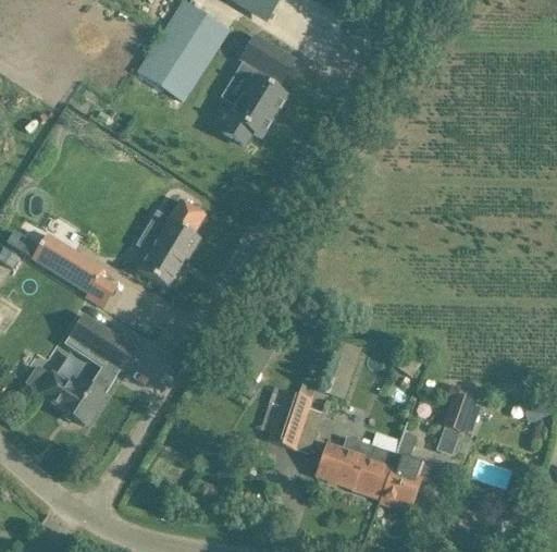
[(150,53),(138,72),(182,100),(227,28),(185,0),(162,34),(150,53)]
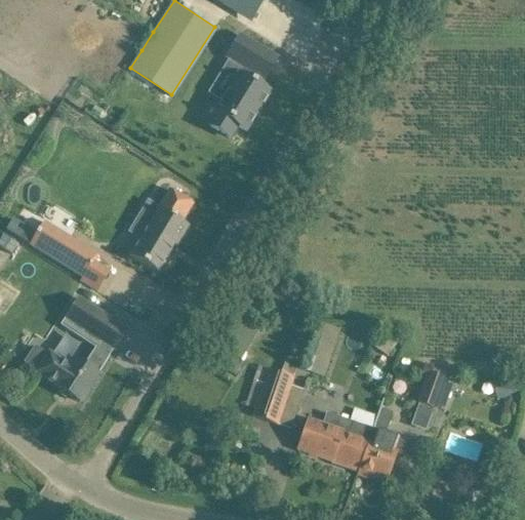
[(216,0),(234,10),(240,0),(216,0)]
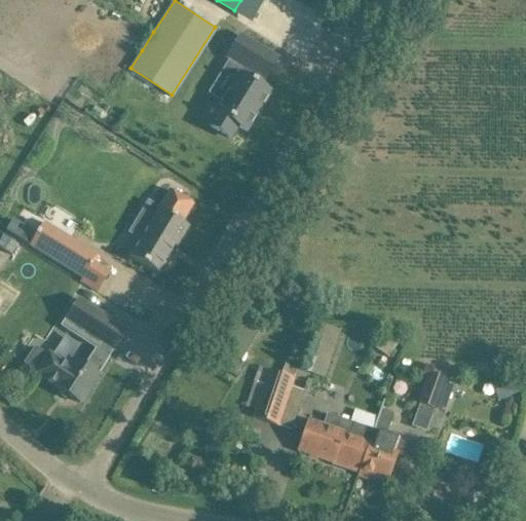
[(289,48),(303,28),(266,4),(253,25),(270,36),(234,92),(254,105),(261,94),(269,99),(294,61),(283,53),(287,46),(289,48)]
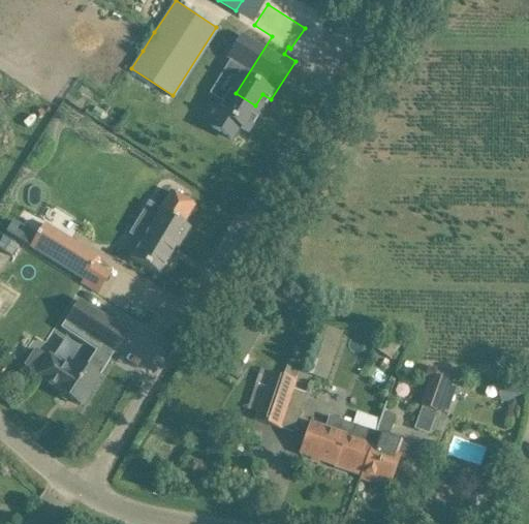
[(189,214),(200,196),(173,179),(163,193),(159,190),(154,187),(142,207),(152,212),(133,240),(161,258),(191,215),(189,214)]
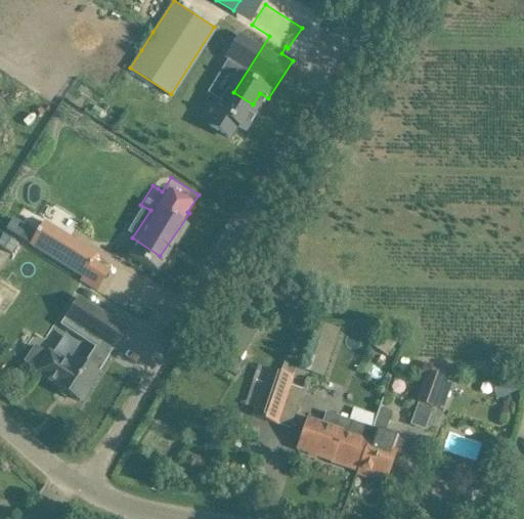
[(12,214),(5,226),(14,231),(22,220),(12,214)]
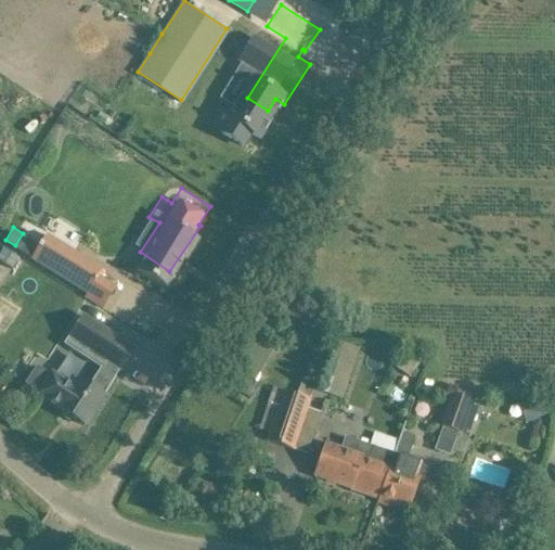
[(46,231),(31,255),(87,290),(88,290),(99,272),(102,266),(46,231)]
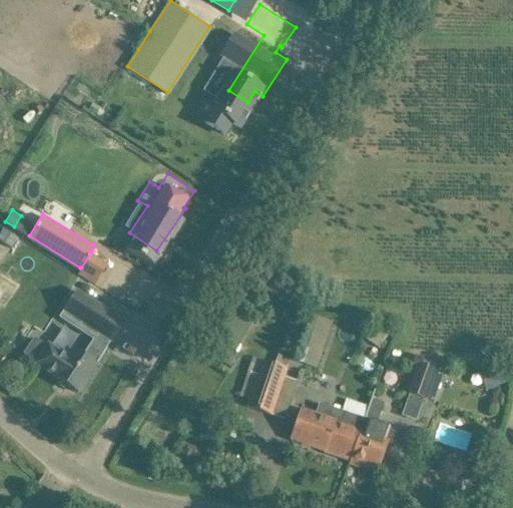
[(4,224),(0,229),(0,236),(11,244),(18,234),(4,224)]
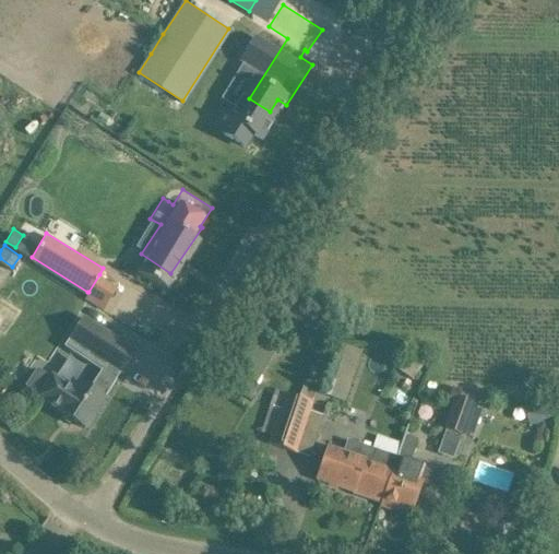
[(37,366),(26,384),(40,393),(61,407),(60,409),(84,425),(121,368),(121,369),(135,349),(83,315),(64,343),(100,367),(88,386),(79,379),(73,388),(52,374),(51,376),(37,366)]
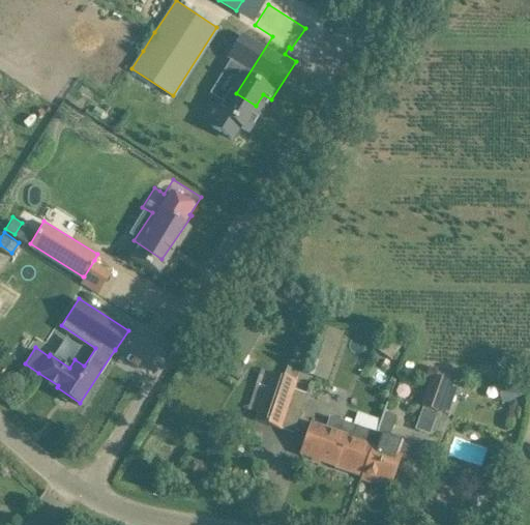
[(272,319),(270,325),(283,330),(286,323),(272,319)]
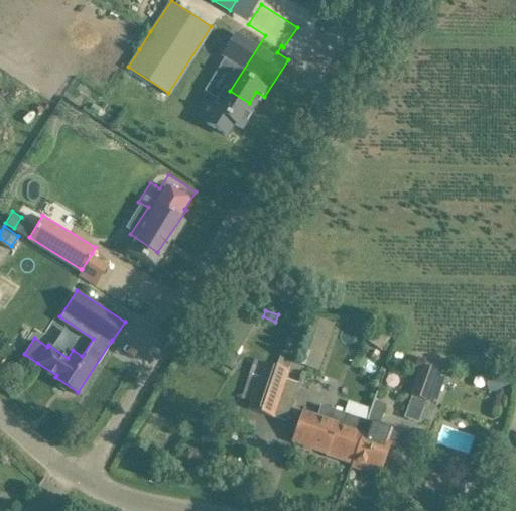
[(231,366),(237,356),(227,350),(221,360),(231,366)]
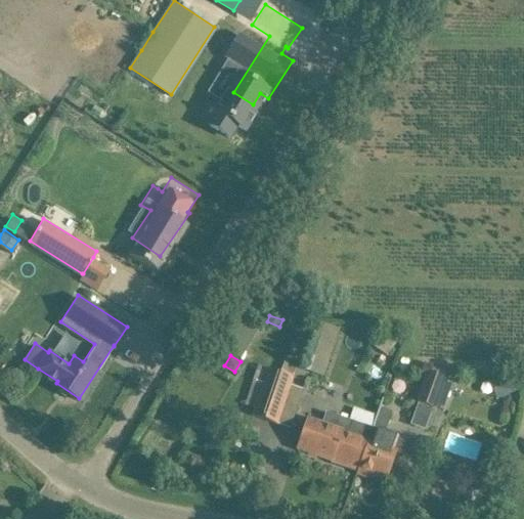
[(276,421),(296,361),(285,358),(280,370),(268,365),(253,413),(276,421)]
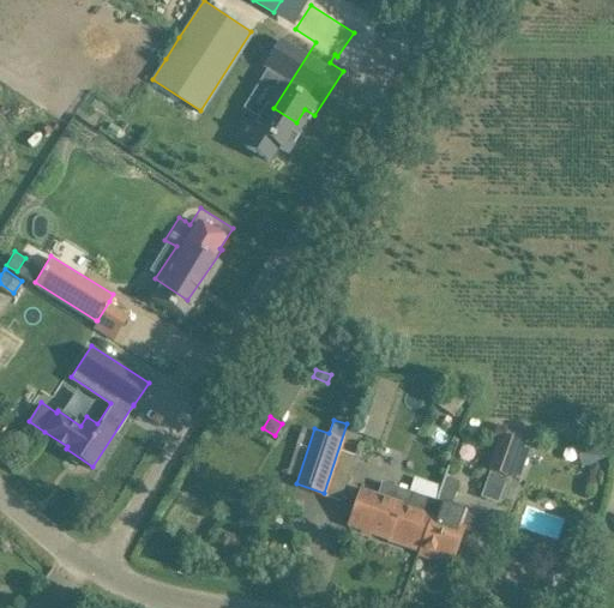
[(499,431),(486,468),(488,469),(506,476),(509,477),(511,470),(522,443),(523,439),(519,438),(522,431),(506,425),(504,433),(499,431)]
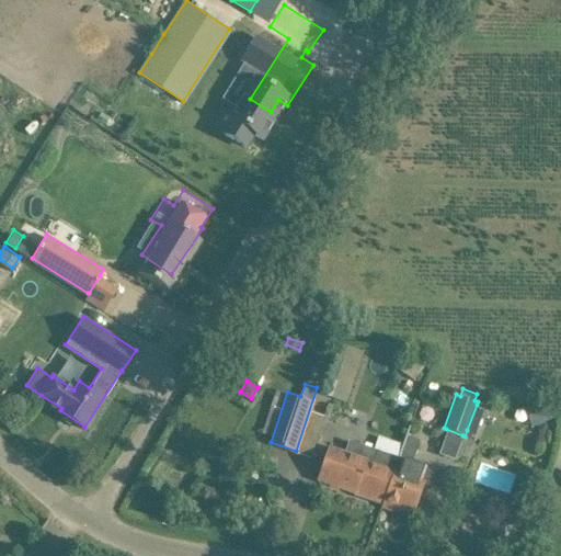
[(533,423),(553,415),(545,394),(523,403),(533,423)]
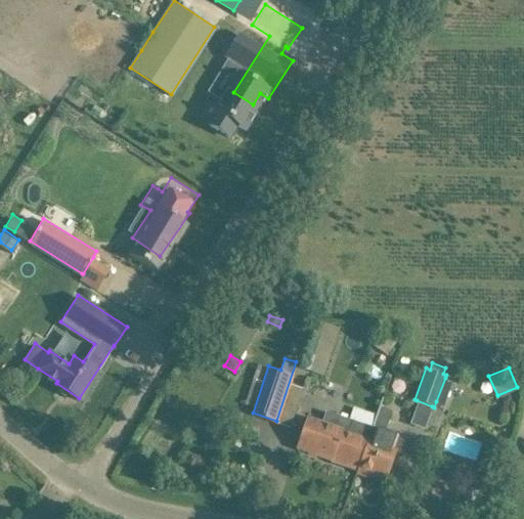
[(307,416),(303,427),(297,445),(359,468),(375,425),(381,405),(379,404),(377,413),(353,403),(349,416),(326,408),(322,421),(307,416)]
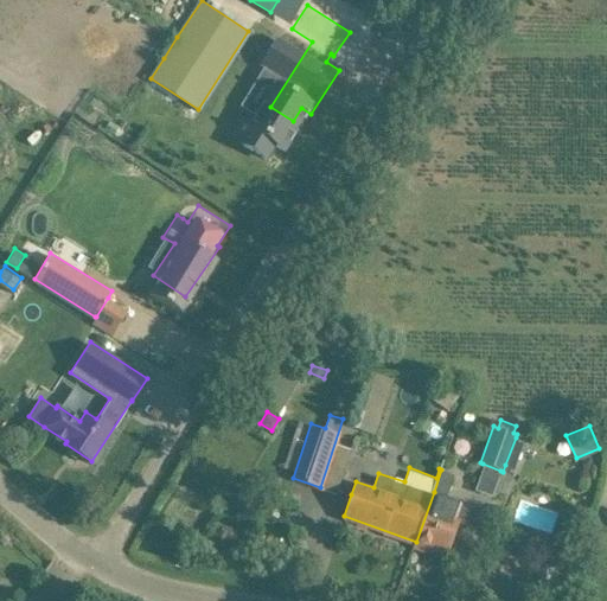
[(453,474),(441,470),(434,492),(416,542),(446,552),(458,519),(464,522),(470,505),(446,497),(453,474)]
